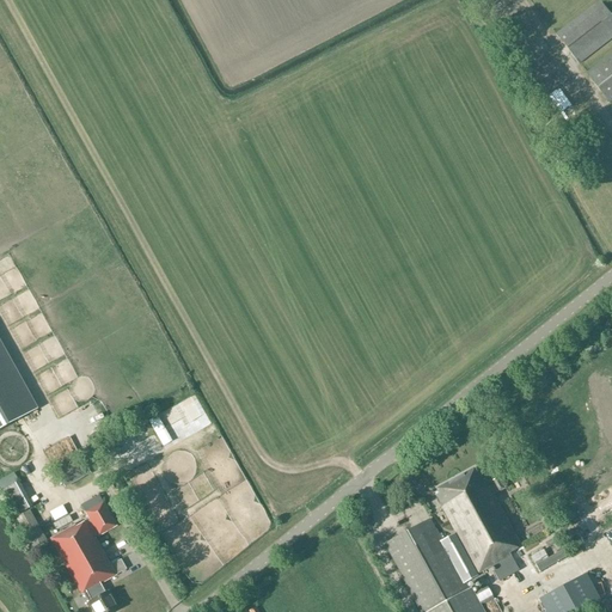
[(580,63),(611,37),(611,17),(599,1),(556,35),(580,63)]
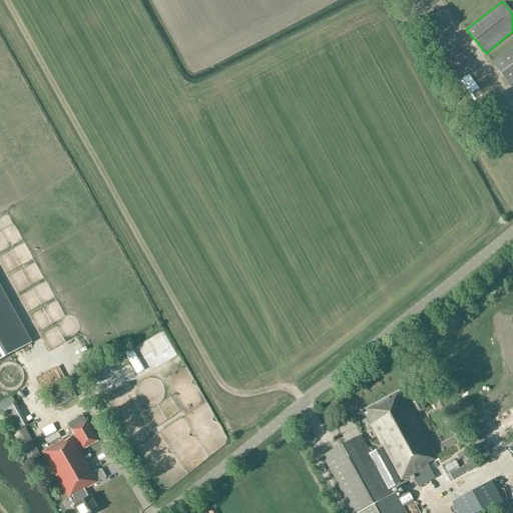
[(512,45),(498,56),(492,61),(511,86),(512,84),(512,45)]
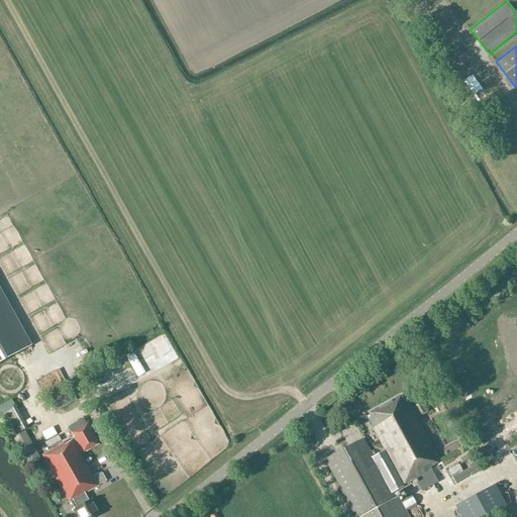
[(0,364),(31,346),(0,288),(0,364)]
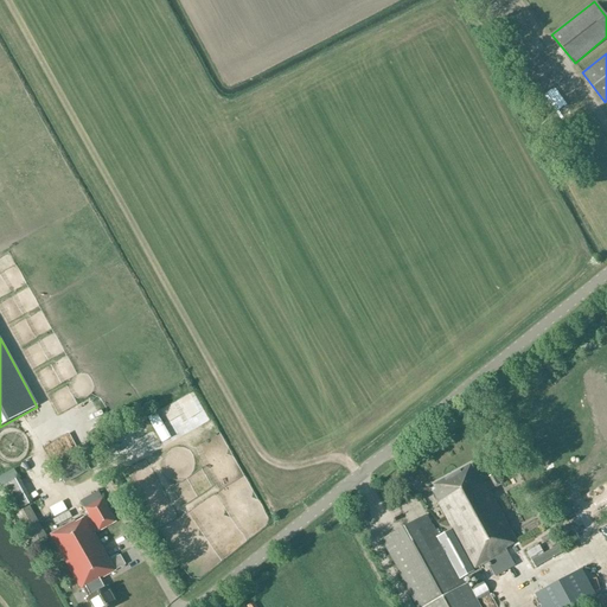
[(155,410),(125,425),(141,458),(171,443),(155,410)]
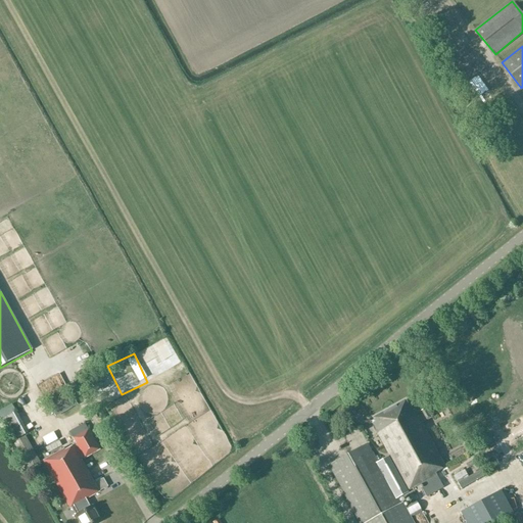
[(169,398),(174,393),(163,381),(157,386),(169,398)]
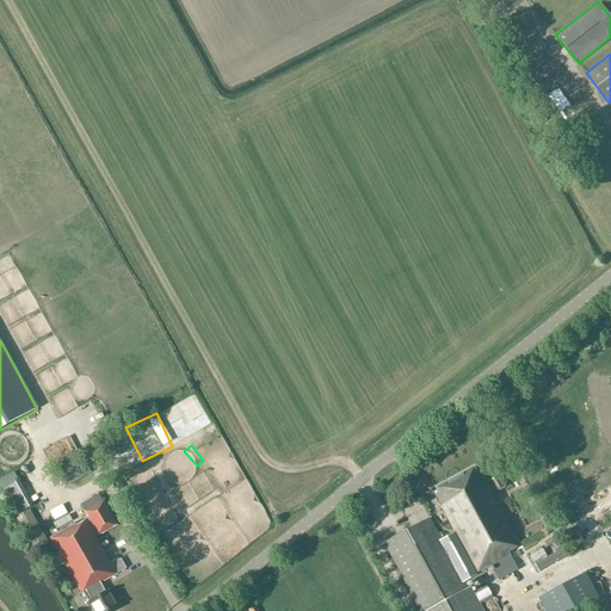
[(66,487),(91,474),(82,458),(57,473),(66,487)]
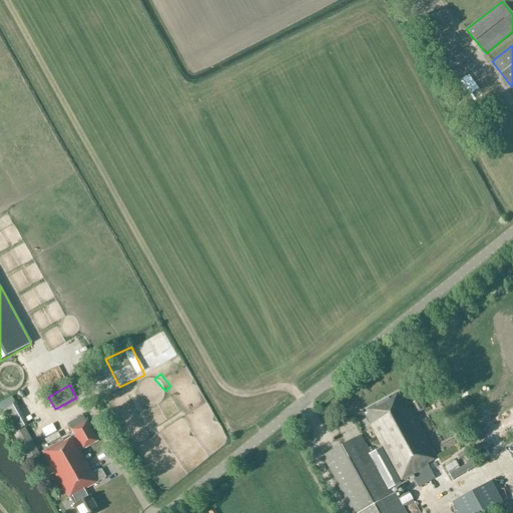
[(399,397),(397,394),(366,411),(368,414),(365,415),(402,482),(429,467),(428,466),(437,460),(401,395),(399,397)]
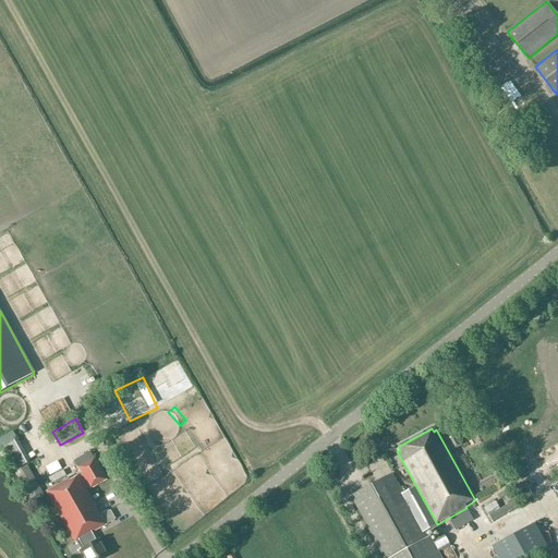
[(0,439),(2,444),(13,437),(10,432),(0,437),(0,439)]
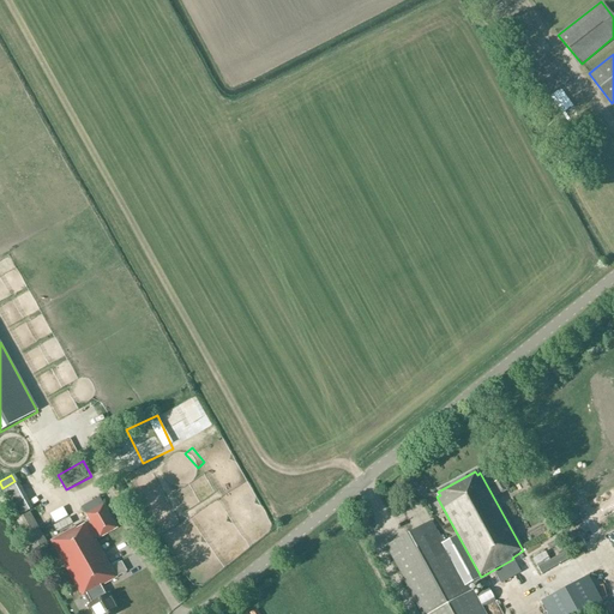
[(493,492),(501,487),(498,480),(489,483),(493,492)]
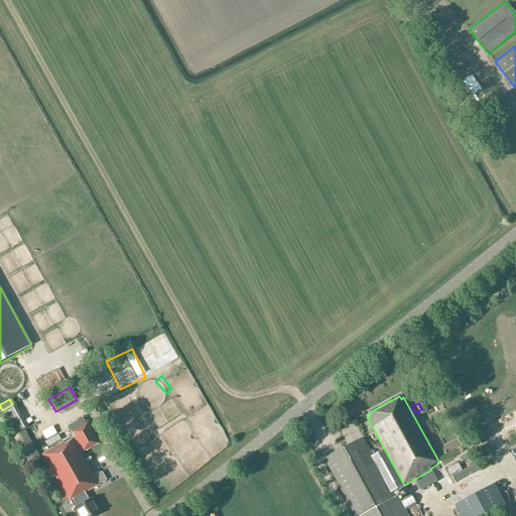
[(17,407),(4,414),(14,434),(27,427),(17,407)]
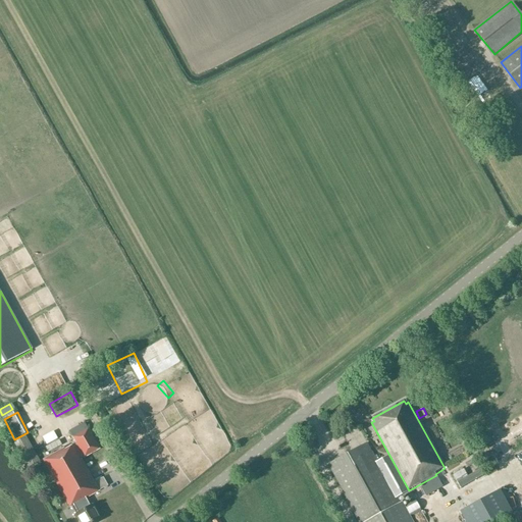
[(85,458),(100,449),(98,445),(86,423),(70,431),(77,444),(65,450),(64,450),(44,461),(70,508),(72,507),(76,514),(81,521),(96,521),(101,520),(93,506),(92,507),(87,499),(100,491),(100,490),(108,485),(104,478),(96,482),(82,459),(85,457),(85,458)]
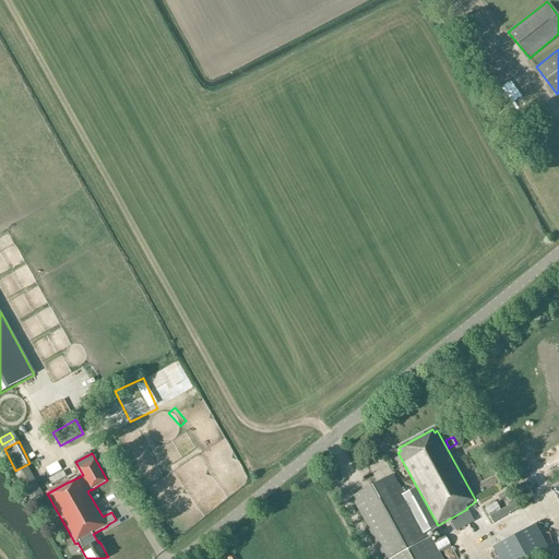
[(27,467),(16,474),(32,500),(43,495),(27,467)]
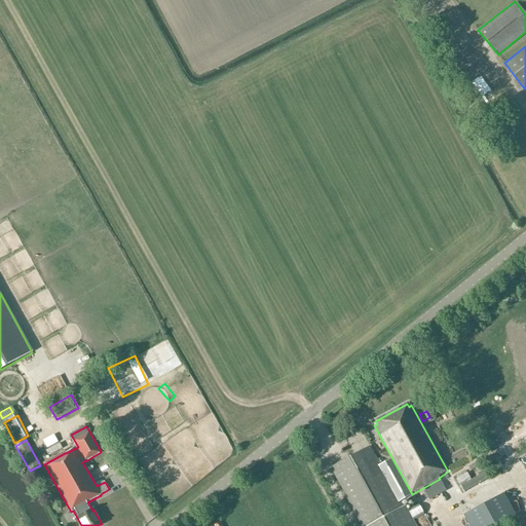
[(371,448),(332,470),(363,525),(413,525),(400,501),(411,495),(391,458),(380,464),(371,448)]
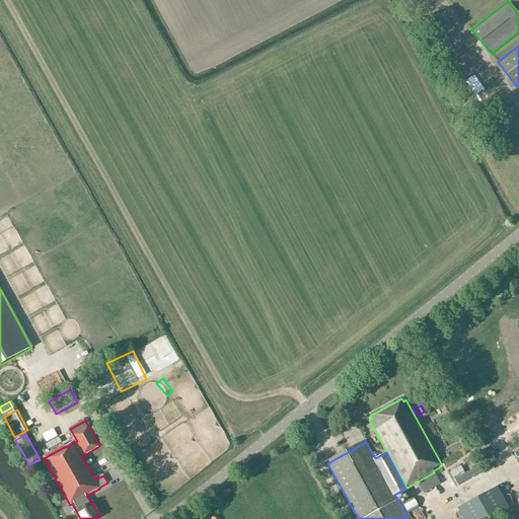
[(448,478),(467,471),(464,463),(445,470),(448,478)]
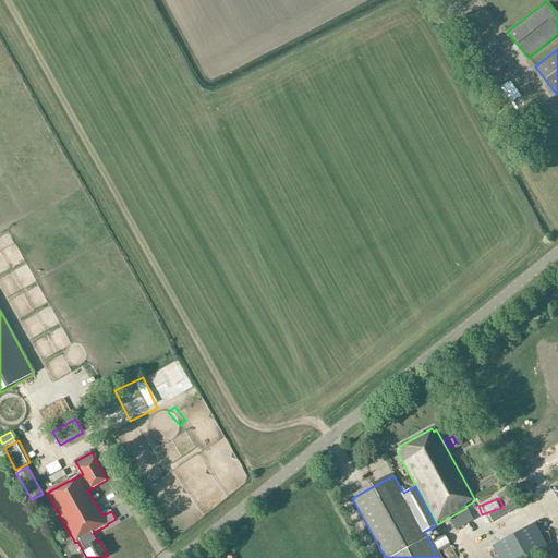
[(109,504),(112,508),(120,504),(118,499),(109,504)]
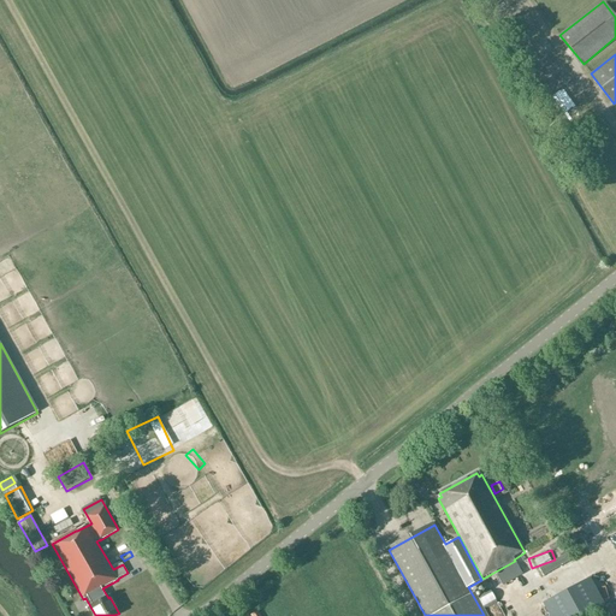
[(475,594),(480,602),(493,594),(490,586),(475,594)]
